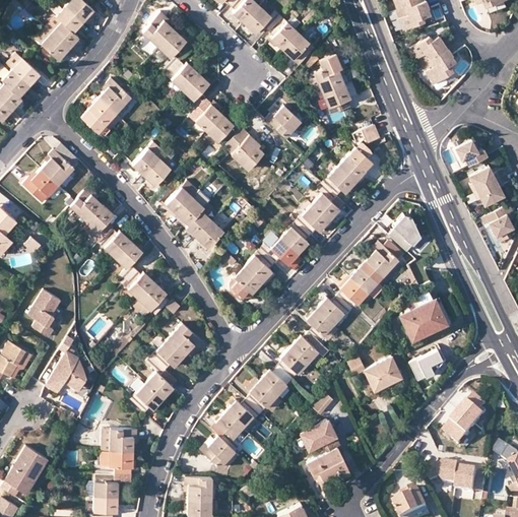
[(83,0),(72,0),(68,5),(84,21),(94,10),(83,0)]
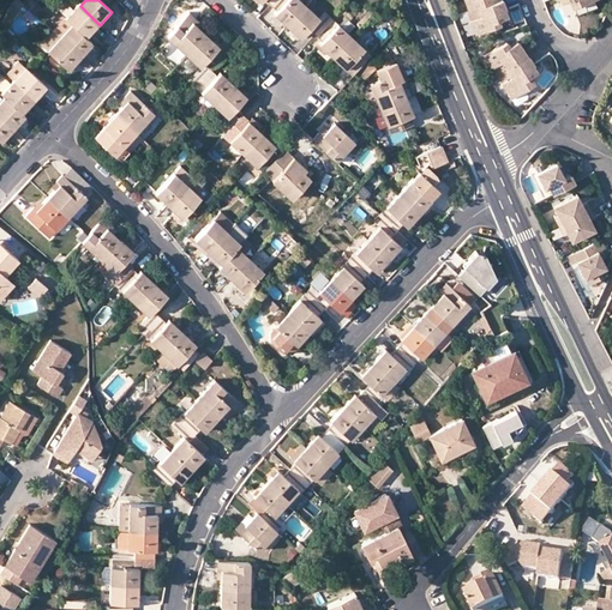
[(298,0),(280,0),(273,8),(279,14),(276,17),(289,29),(309,10),(298,0)]
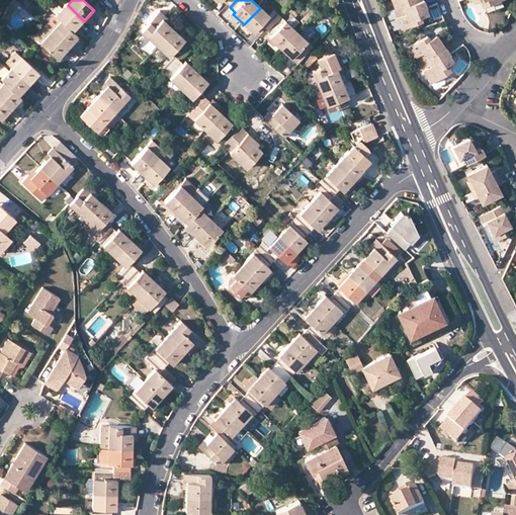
[(397,0),(398,1),(395,3),(398,11),(406,8),(424,1),(423,0),(397,0)]
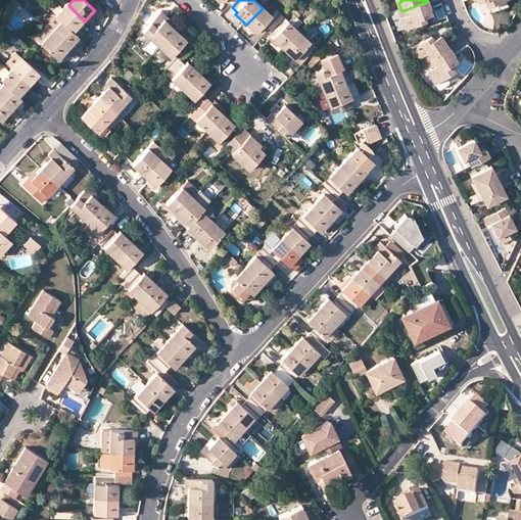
[(428,1),(410,8),(412,15),(403,18),(407,31),(423,25),(421,19),(426,18),(433,15),(431,9),(432,9),(429,0),(428,1)]
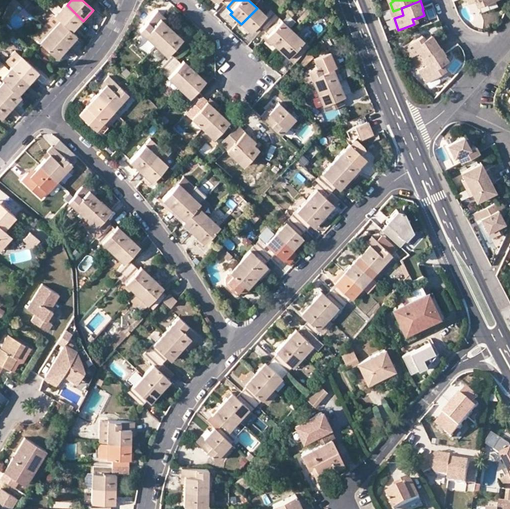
[(496,0),(484,5),(480,6),(483,13),(499,7),(496,0)]
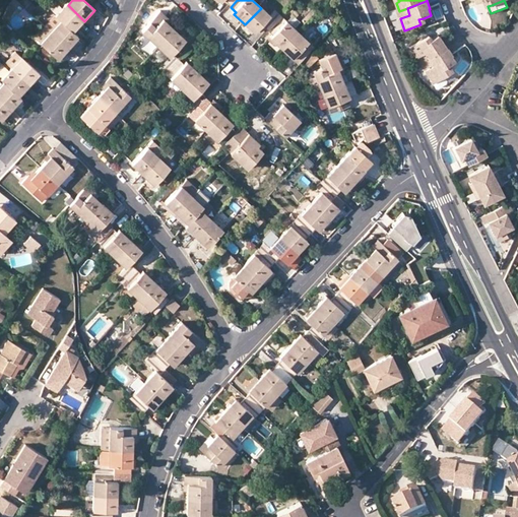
[(74,33),(84,21),(68,5),(57,16),(63,22),(74,33)]
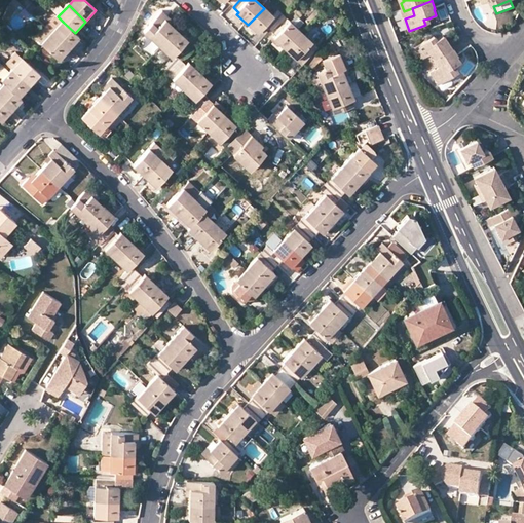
[(275,19),(264,8),(248,25),(259,36),(266,29),(271,34),(286,19),(279,13),(275,19)]
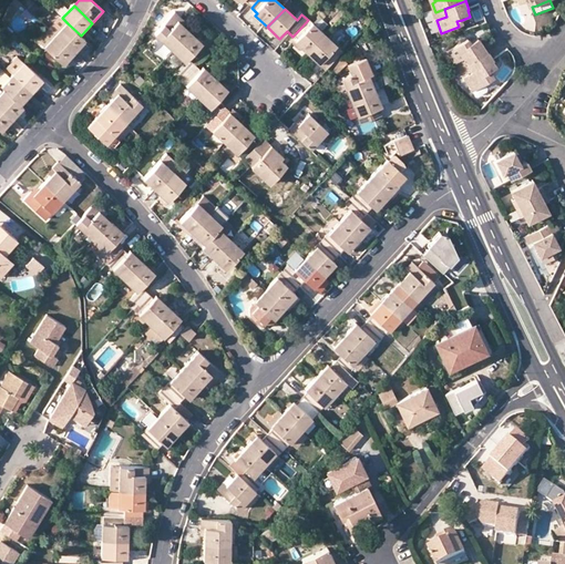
[(433,12),(437,20),(447,17),(444,9),(435,12),(433,12)]
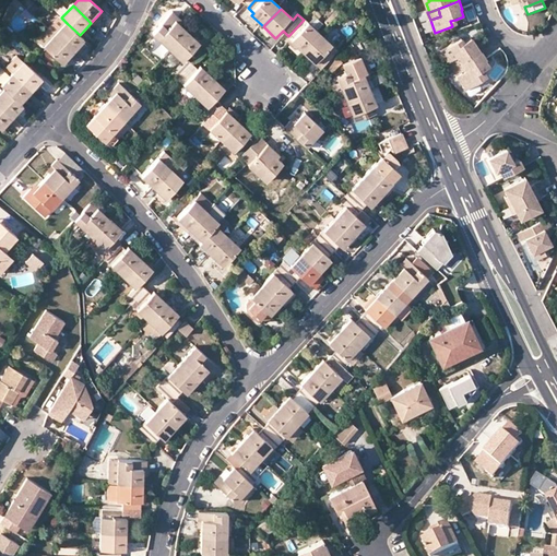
[(463,16),(455,20),(457,24),(469,20),(464,9),(462,10),(461,10),(463,16)]
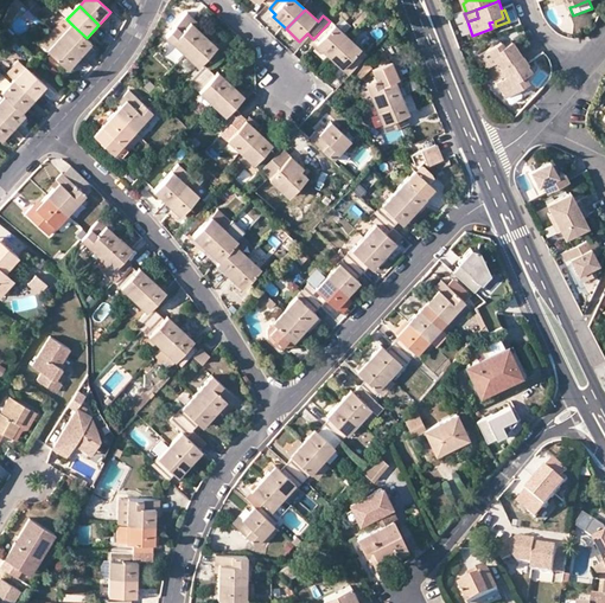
[(196,23),(189,17),(171,36),(167,40),(188,58),(205,38),(192,26),(196,23)]
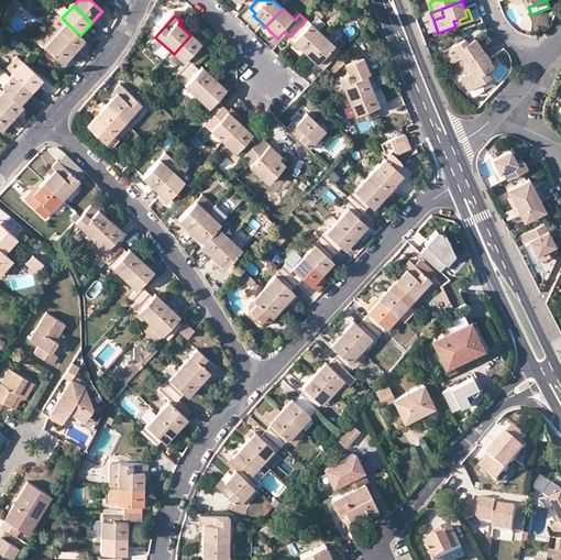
[(68,24),(62,18),(51,30),(57,35),(68,24)]
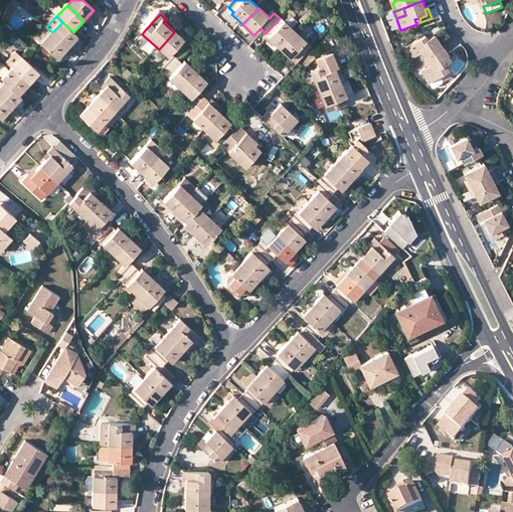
[(296,34),(280,18),(266,33),(272,38),(270,40),(281,50),(296,34)]
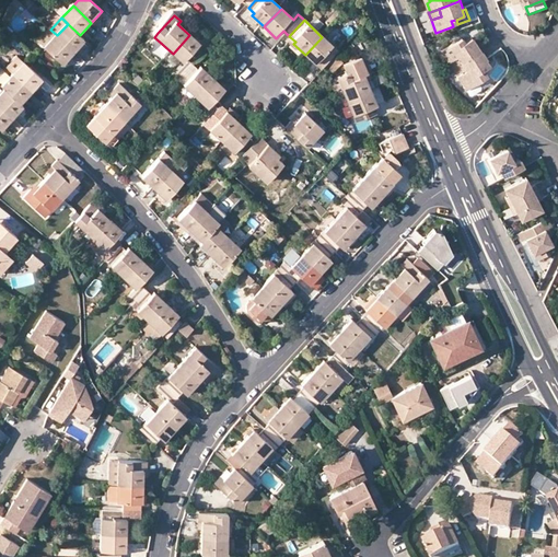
[(80,35),(68,24),(57,35),(74,53),(85,41),(80,35)]
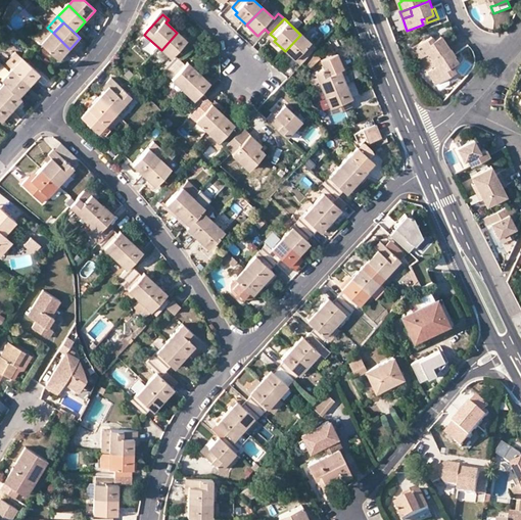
[(53,33),(47,28),(37,39),(43,44),(53,33)]
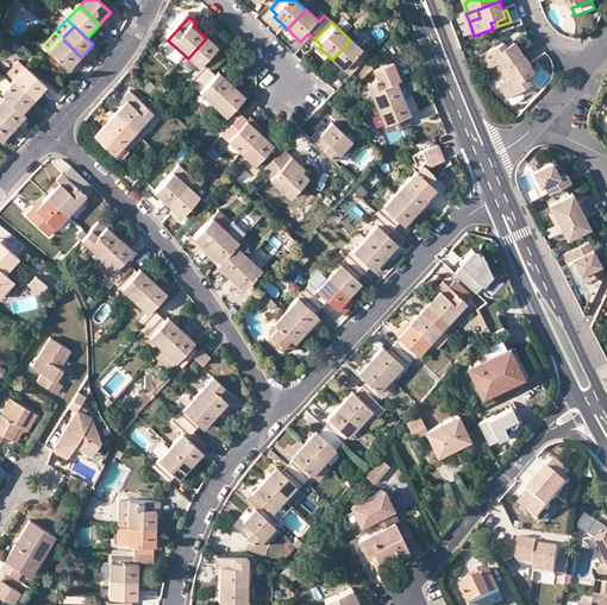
[(81,57),(62,38),(50,51),(69,70),(81,57)]
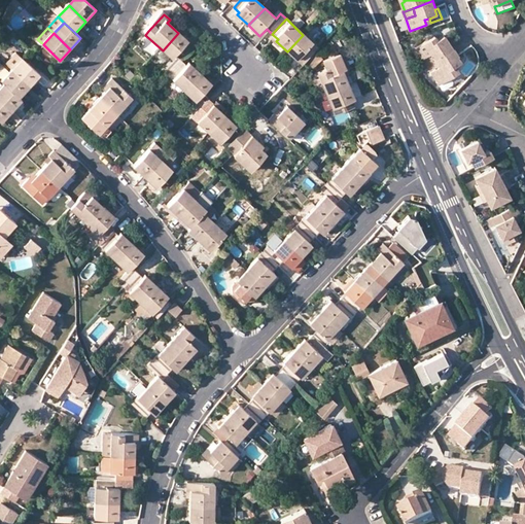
[(189,43),(178,33),(163,50),(173,61),(163,72),(169,77),(182,63),(177,57),(189,43)]
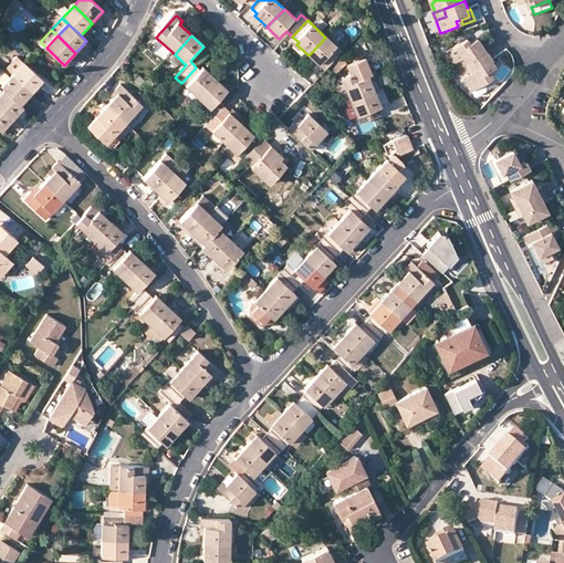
[(343,54),(325,38),(309,55),(321,66),(323,64),(329,70),(343,54)]
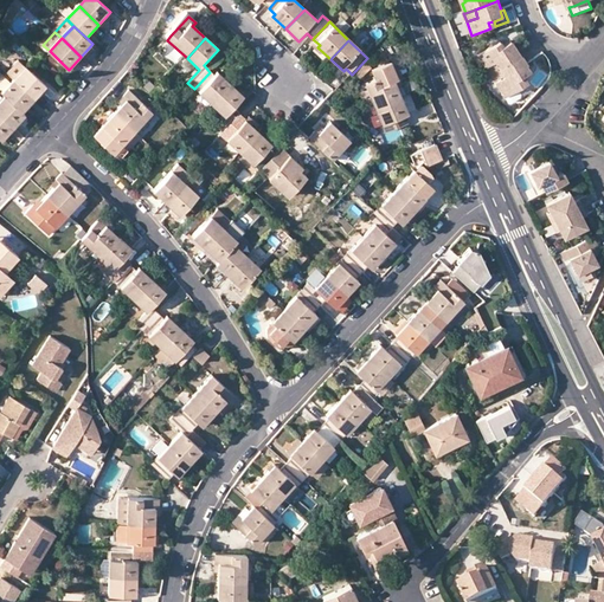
[(499,50),(496,46),(480,57),(487,69),(498,62),(502,70),(521,57),(512,43),(503,47),(499,50)]
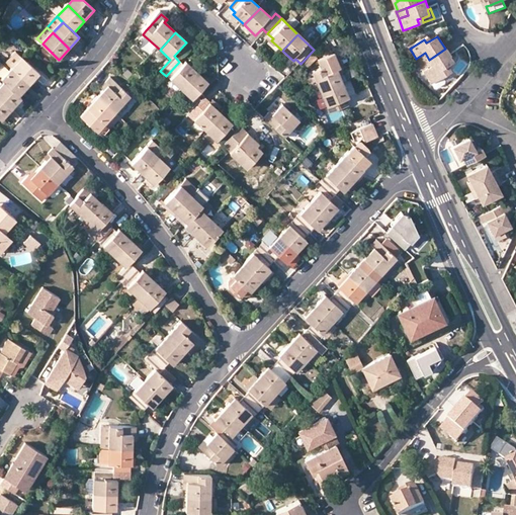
[(445,49),(429,60),(420,65),(432,84),(443,77),(446,75),(443,69),(447,66),(453,62),(450,57),(451,56),(446,49),(445,49)]
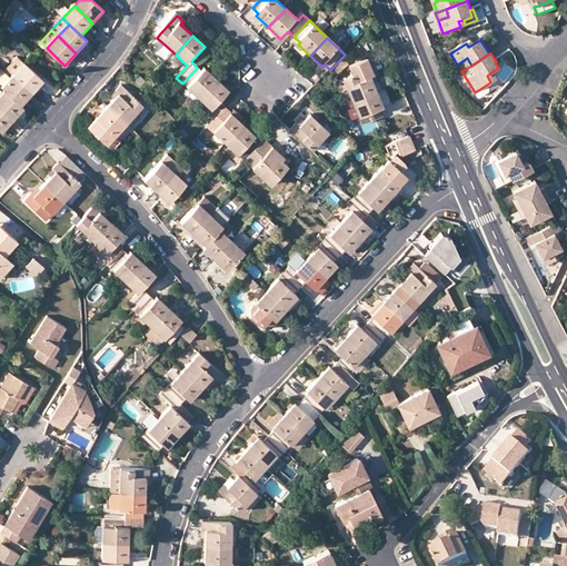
[(467,58),(457,65),(461,71),(471,66),(467,58)]
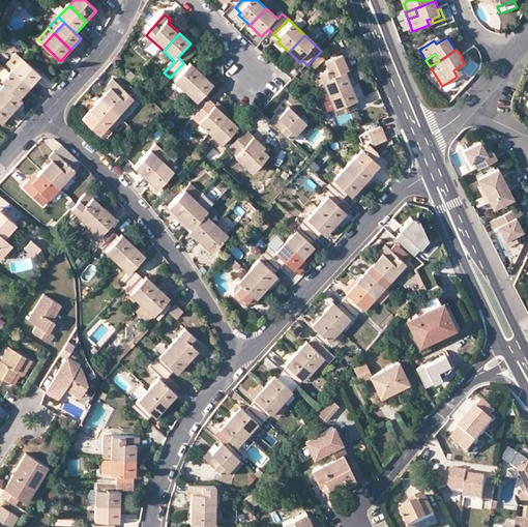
[(13,71),(31,88),(39,79),(41,77),(41,76),(25,60),(24,60),(18,55),(8,65),(15,71),(13,71)]
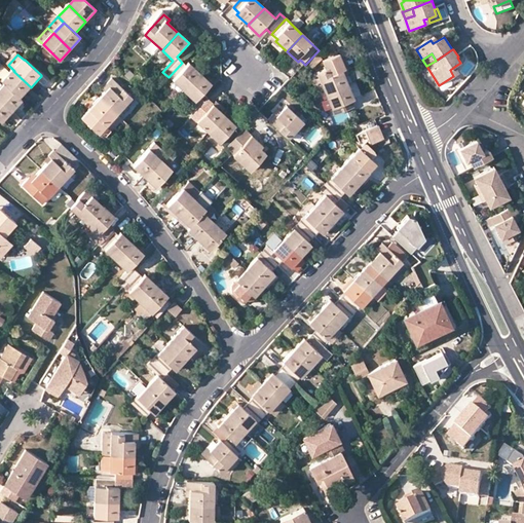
[(325,62),(319,57),(311,65),(316,70),(325,62)]
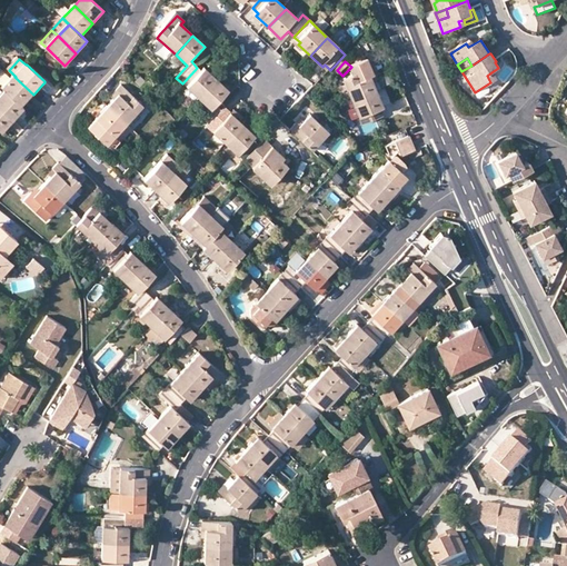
[(368,61),(351,69),(356,78),(346,81),(355,103),(378,95),(371,80),(375,78),(368,61)]
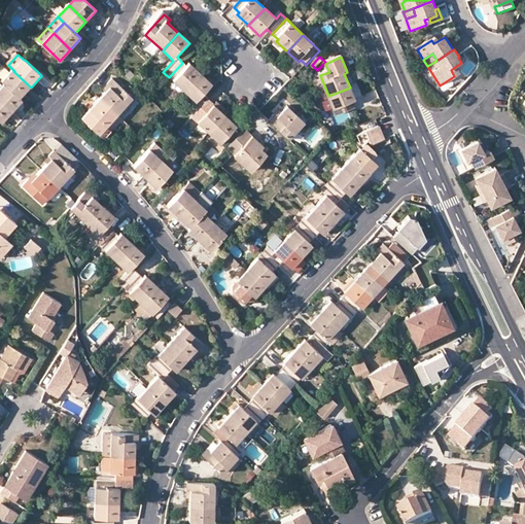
[(187,68),(182,63),(169,77),(186,93),(202,76),(190,65),(187,68)]
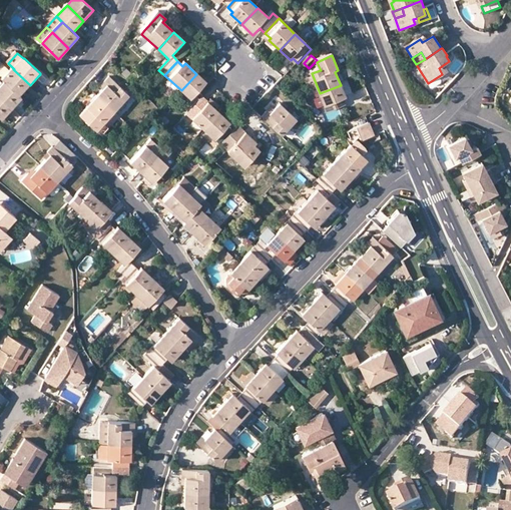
[(4,80),(6,83),(20,95),(30,85),(13,69),(4,80)]
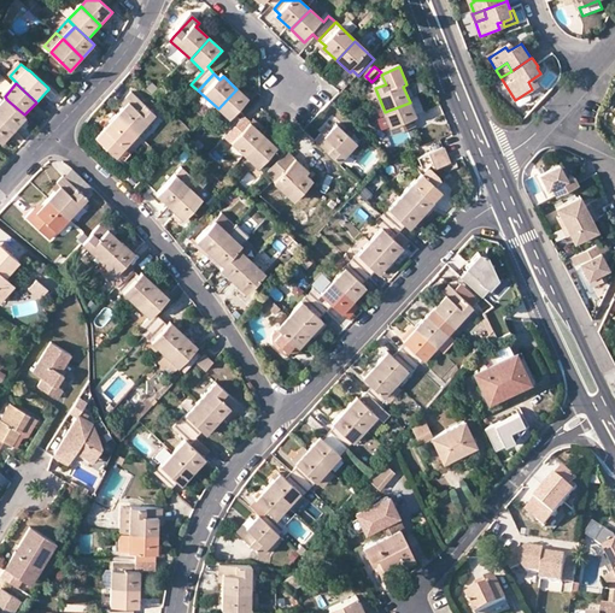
[(534,98),(542,94),(537,87),(531,92),(534,98)]
